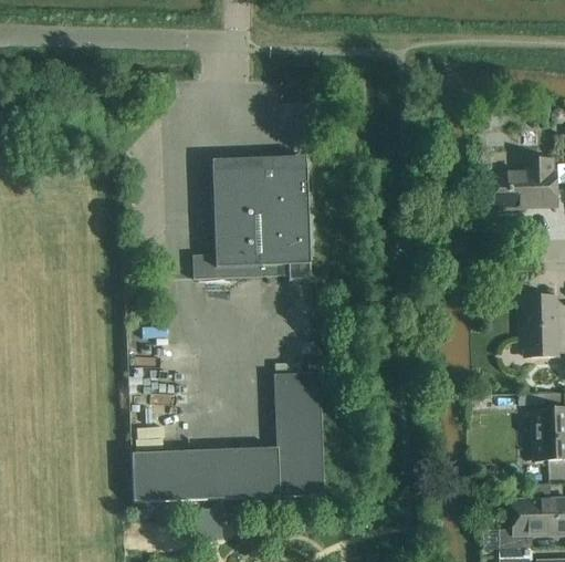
[(564,105),(560,102),(554,102),(551,106),(551,111),(555,115),(560,115),(564,111),(564,105)]
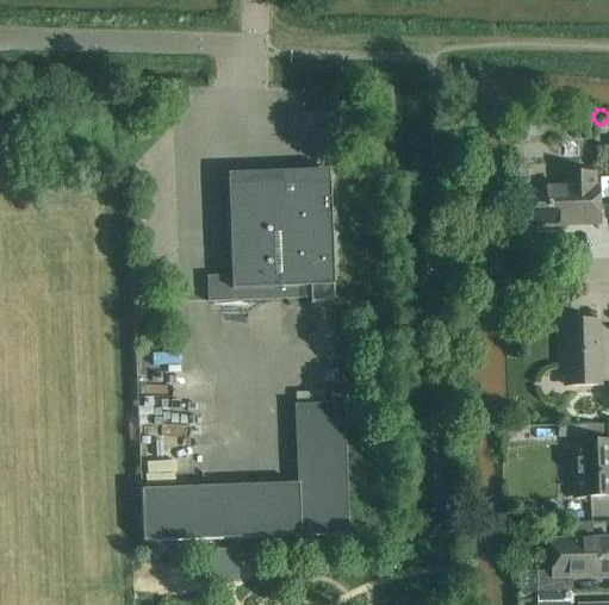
[(309,169),(308,175),(279,176),(279,180),(255,181),(255,178),(254,178),(254,181),(231,182),(231,178),(229,178),(231,234),(232,234),(234,272),(209,273),(210,299),(285,295),(284,285),(311,284),(312,300),(336,299),(331,174),(329,168),(325,163),(318,162),(312,164),(309,169)]
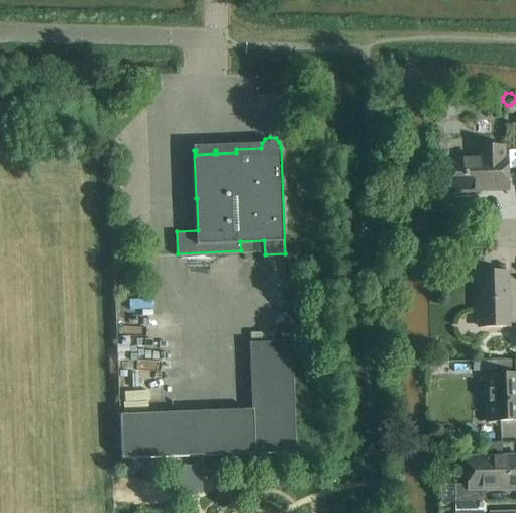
[(446,158),(446,169),(447,189),(481,188),(481,184),(508,183),(508,156),(505,156),(505,145),(477,146),(478,157),(446,158)]
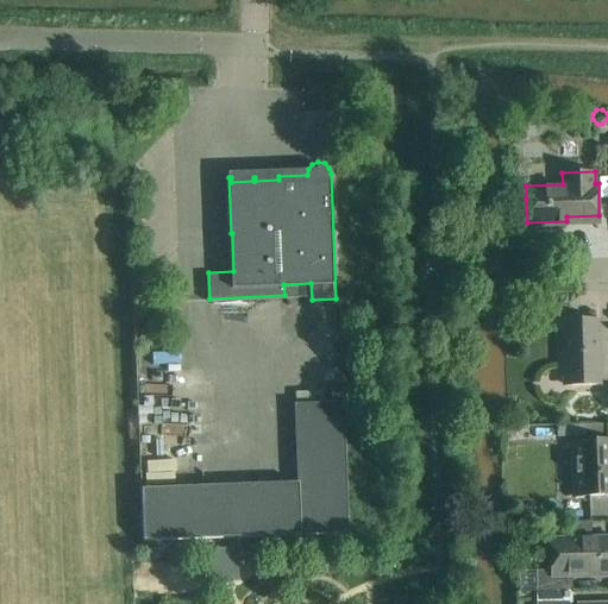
[(562,318),(564,366),(568,366),(568,383),(602,382),(602,377),(607,377),(607,326),(607,329),(601,329),(601,316),(562,318)]
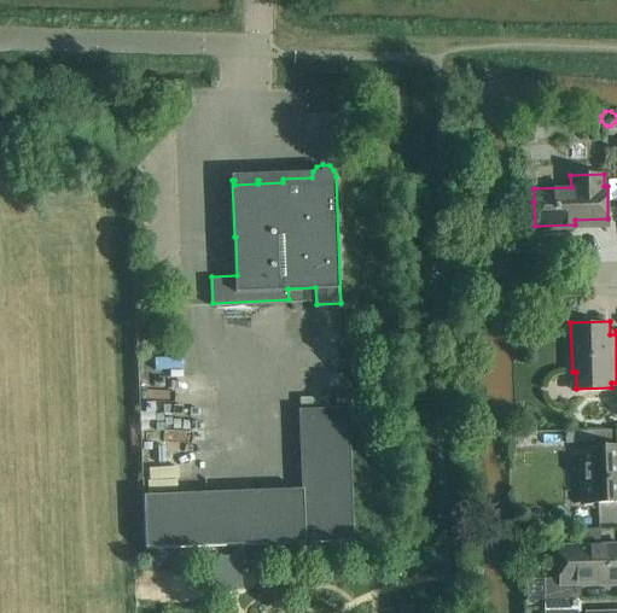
[(355,538),(350,406),(300,407),(303,489),(146,495),(146,494),(145,494),(146,546),(355,538)]
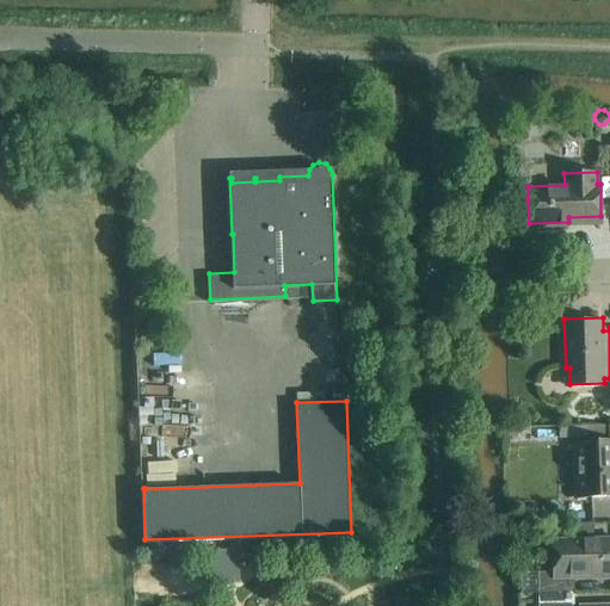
[(609,440),(584,441),(585,494),(609,493),(609,440)]
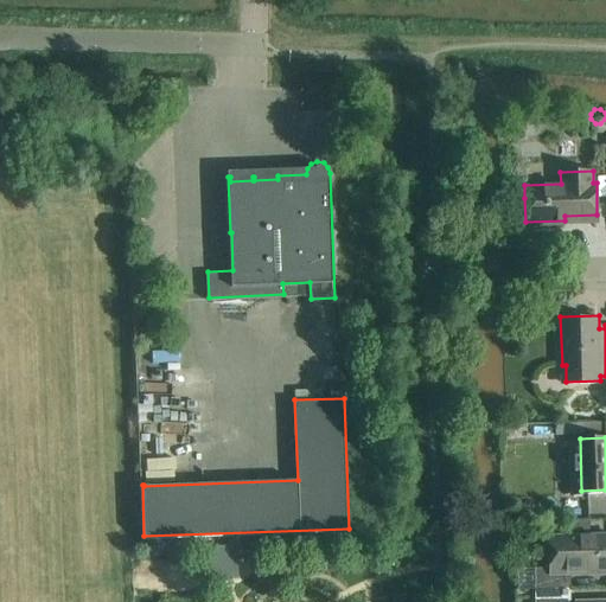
[(534,587),(571,586),(571,571),(605,570),(605,532),(549,535),(549,564),(534,564),(534,587)]
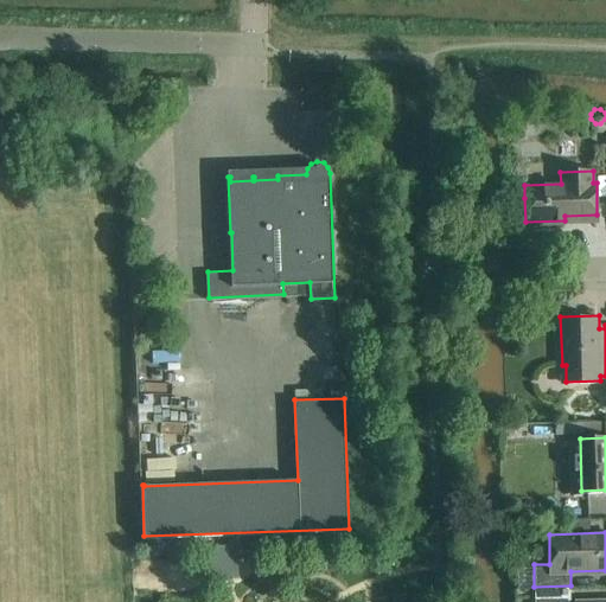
[(186,544),(171,545),(172,559),(187,559),(186,544)]
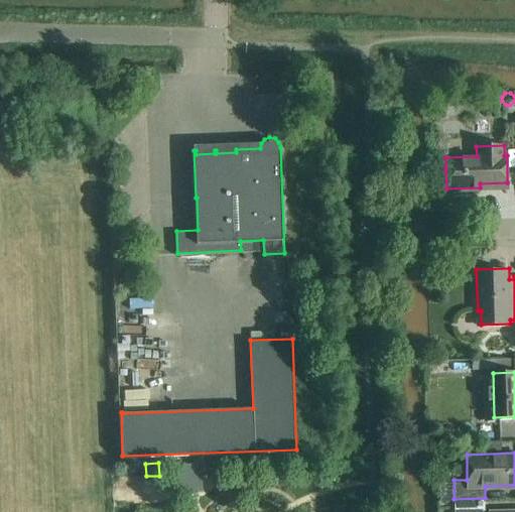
[(485,511),(485,498),(454,499),(454,511),(485,511)]
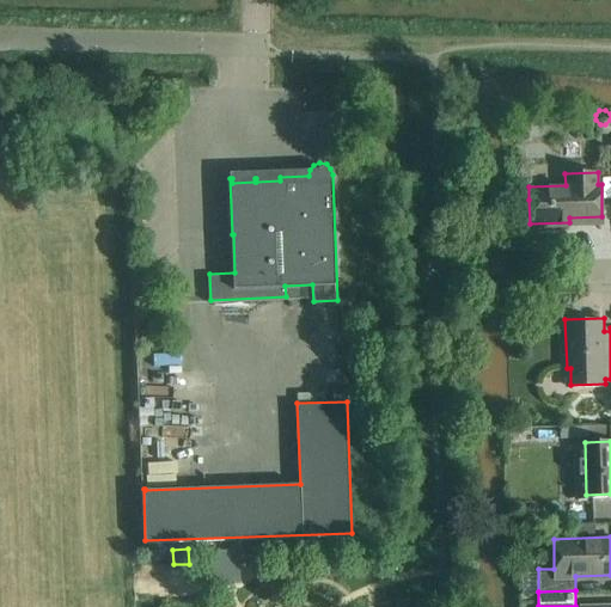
All buildings are outlined.
